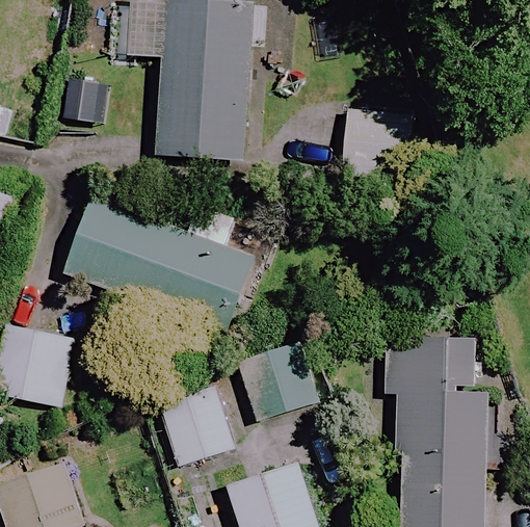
[(113,0),(110,57),(163,60),(157,154),(243,159),(254,0),(113,0)]
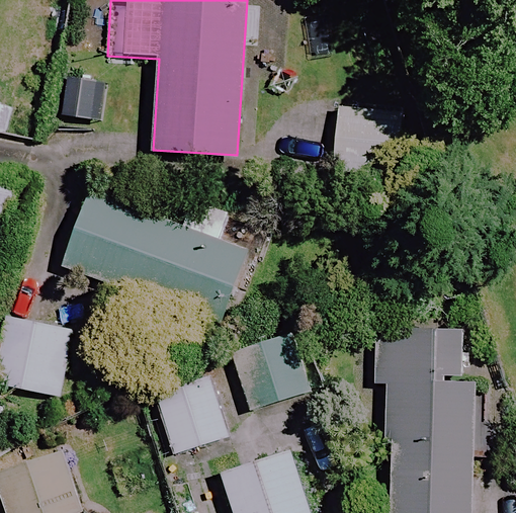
[(0,135),(1,136),(9,104),(0,102),(0,135)]
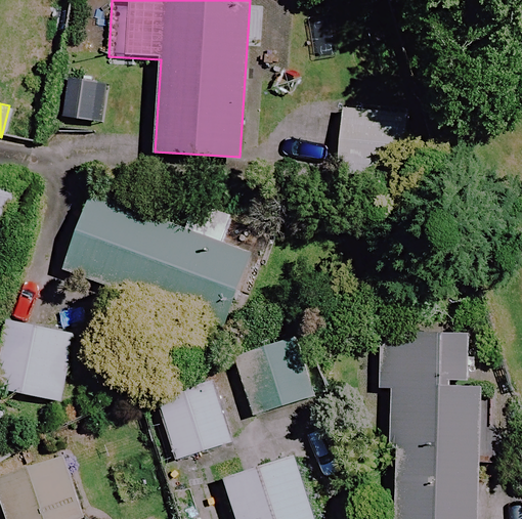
[(392,111),(343,105),(336,171),(385,176),(392,111)]
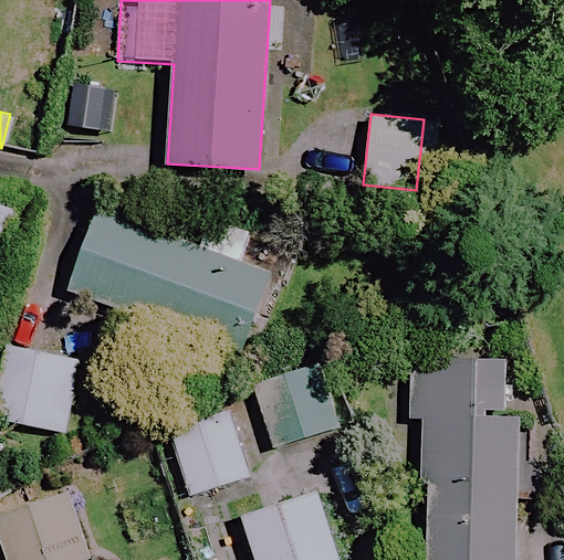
[(0,232),(3,233),(12,189),(0,186),(0,232)]
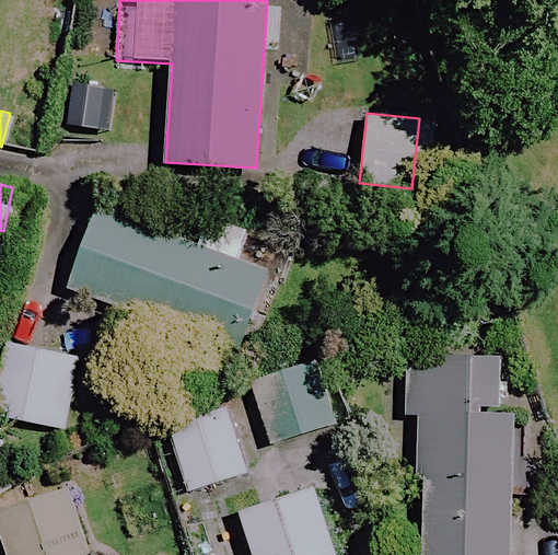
[(91,212),(66,284),(251,348),(286,245),(195,214),(184,245),(91,212)]
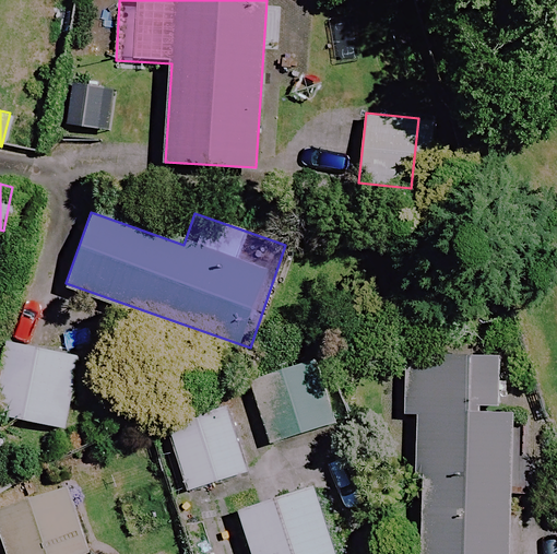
[(79,358),(4,340),(0,357),(0,414),(61,429),(79,358)]
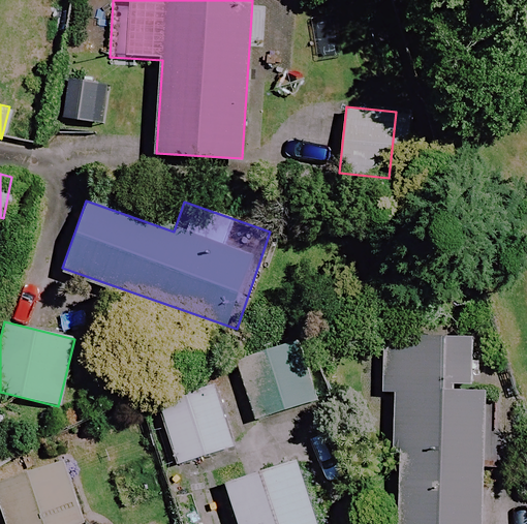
[(481,523),(475,332),(339,335),(341,387),(395,386),(398,523),(481,523)]
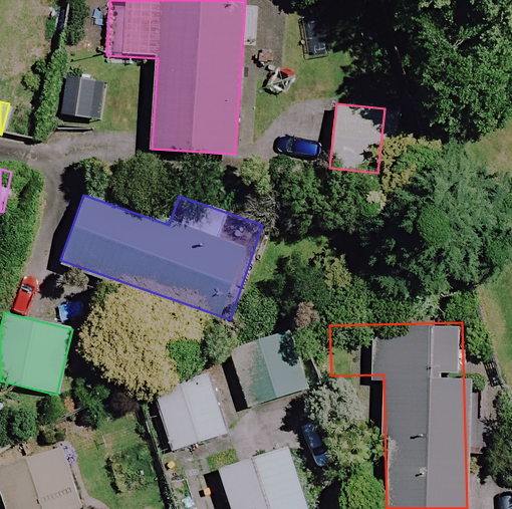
[(302,390),(285,329),(228,345),(246,407),(302,390)]
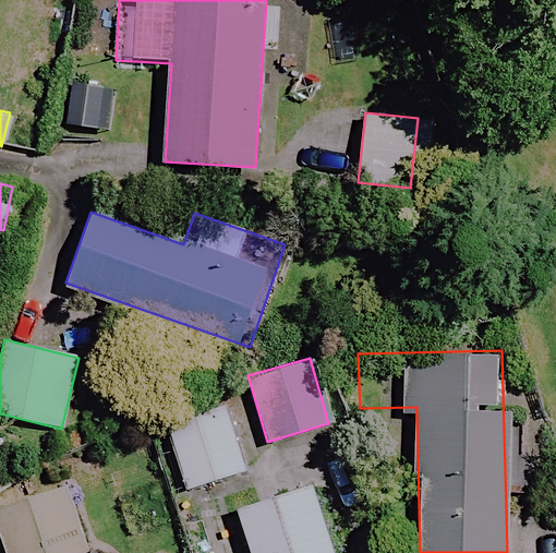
[(244,472),(225,404),(167,420),(185,489),(244,472)]
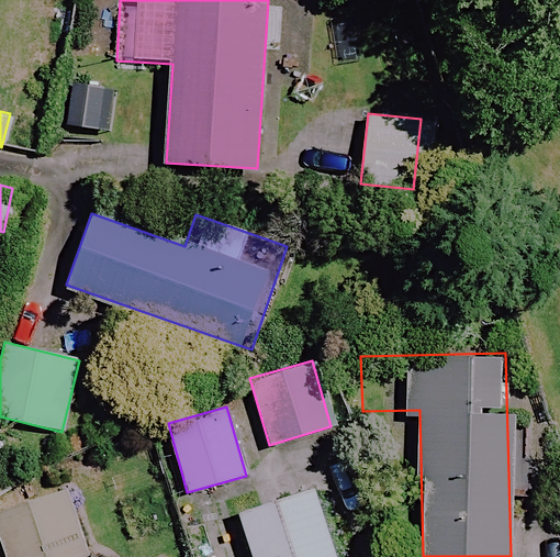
[(85,556),(92,555),(69,488),(0,510),(0,542),(4,556),(85,556)]
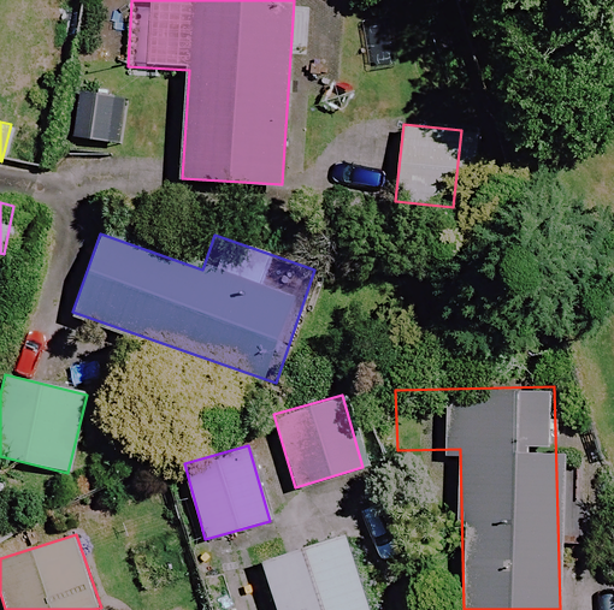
[(370,609),(347,537),(264,563),(278,609),(370,609)]
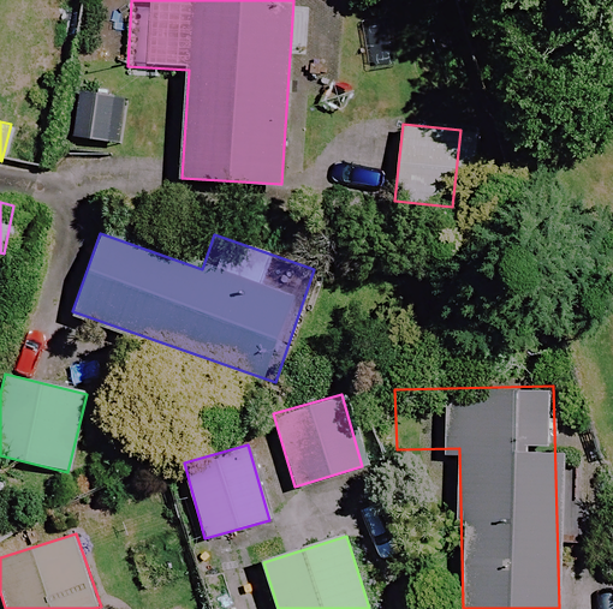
All buildings are outlined.
